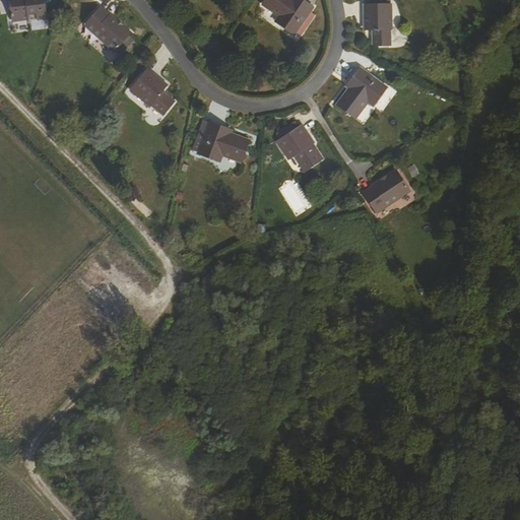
[(22,0),(12,1),(14,20),(30,18),(30,19),(46,17),(43,0),(22,0)]
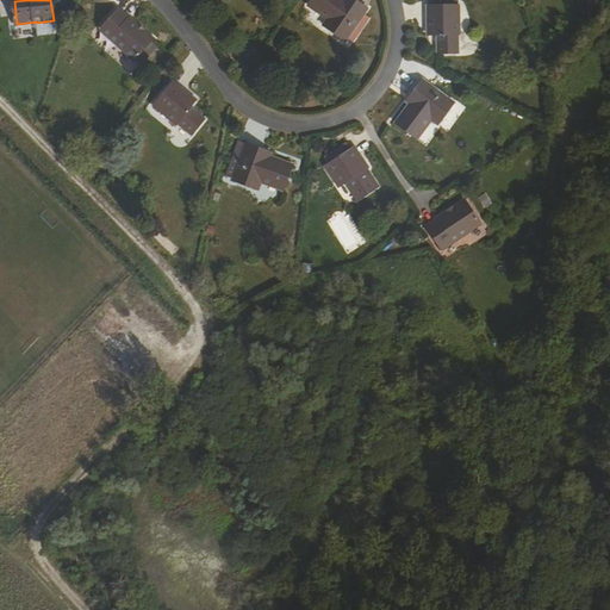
[(350,5),(343,0),(312,0),(307,7),(328,22),(323,29),(343,43),(347,38),(355,26),(363,14),(367,10),(354,0),(350,5)]
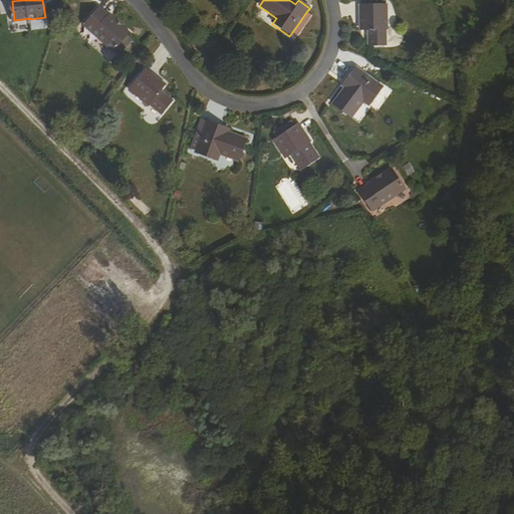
[(383,6),(383,2),(373,2),(373,0),(368,0),(363,0),(364,5),(361,4),(360,4),(360,17),(363,17),(364,29),(368,29),(368,45),(383,45),(383,29),(387,29),(386,6),(383,6)]
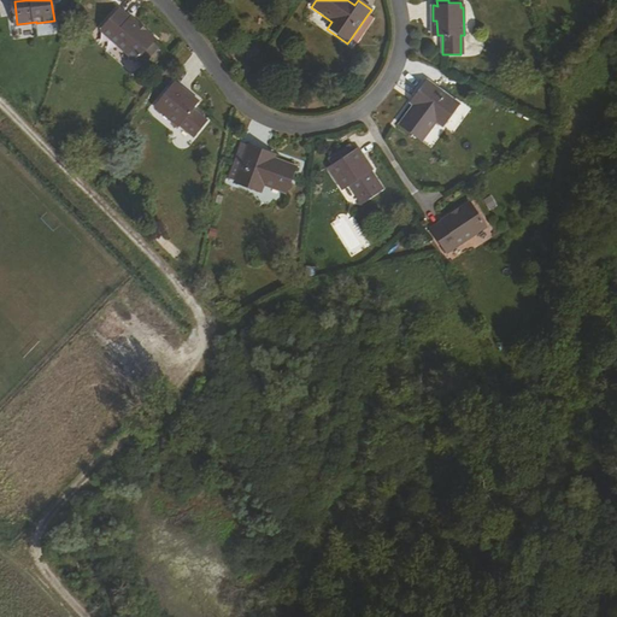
[(141,56),(153,41),(154,40),(119,10),(101,30),(135,62),(137,59),(141,56)]
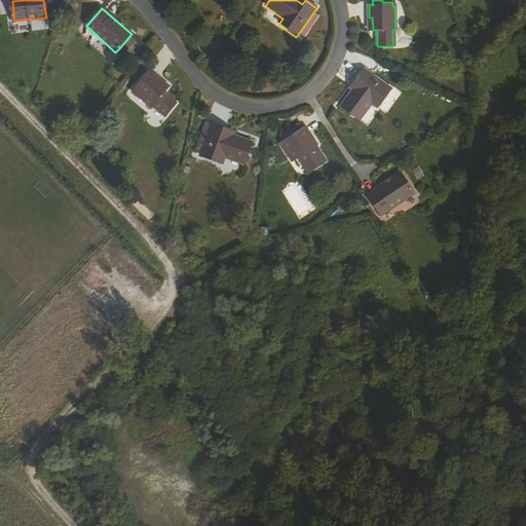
[(318,15),(313,12),(306,23),(311,26),(318,15)]
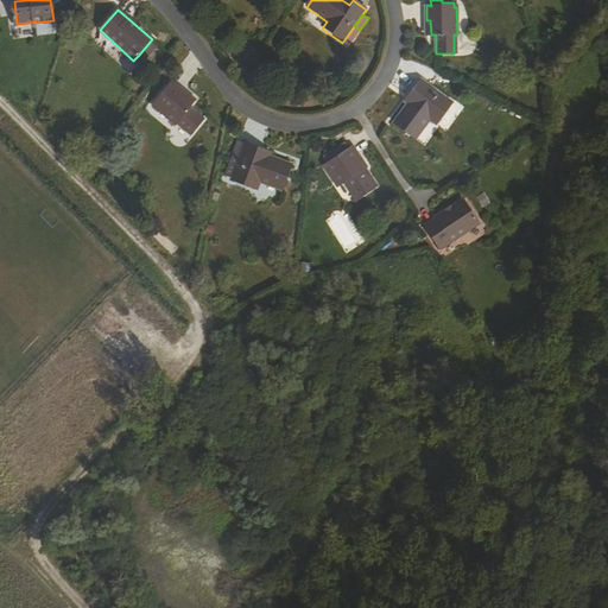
[(352,42),(360,30),(354,26),(346,38),(352,42)]
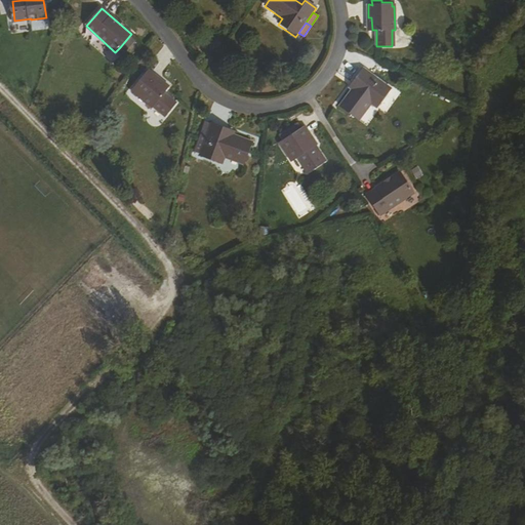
[(135,40),(130,35),(120,47),(124,51),(135,40)]
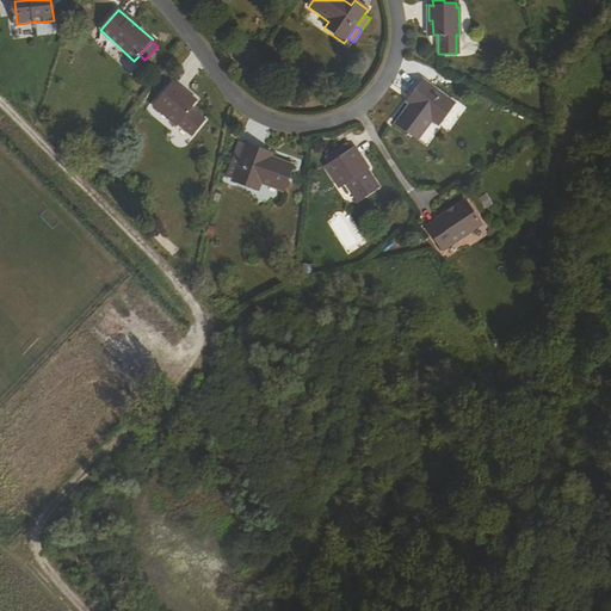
[(413,93),(417,97),(411,105),(396,124),(417,140),(431,121),(438,127),(455,105),(423,80),(413,93)]
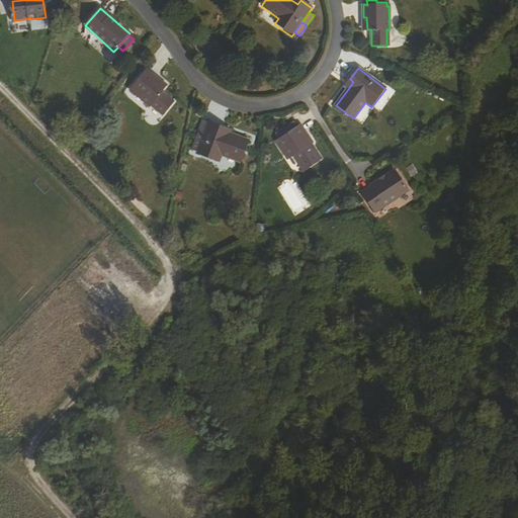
[(164,87),(155,80),(157,78),(147,69),(139,79),(140,80),(132,90),(150,105),(151,103),(163,113),(173,101),(161,91),(164,87)]
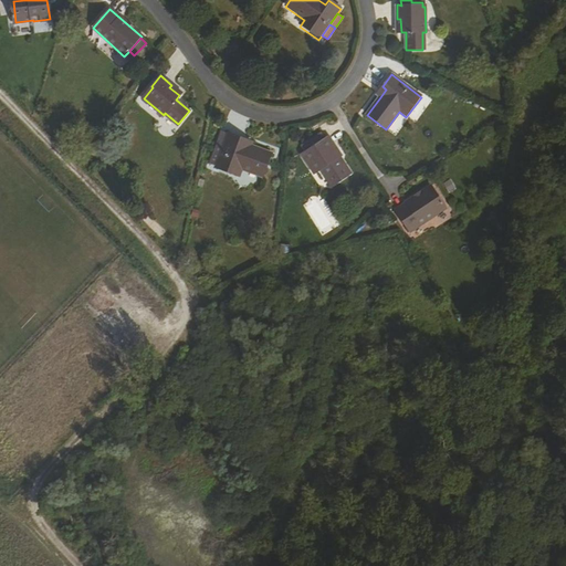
[(181,93),(171,85),(169,87),(179,95),(181,93)]
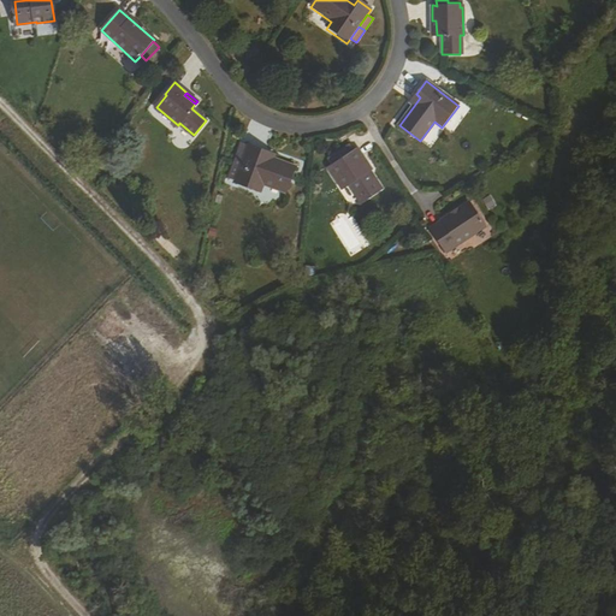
[(410,102),(414,106),(420,98),(416,94),(410,102)]
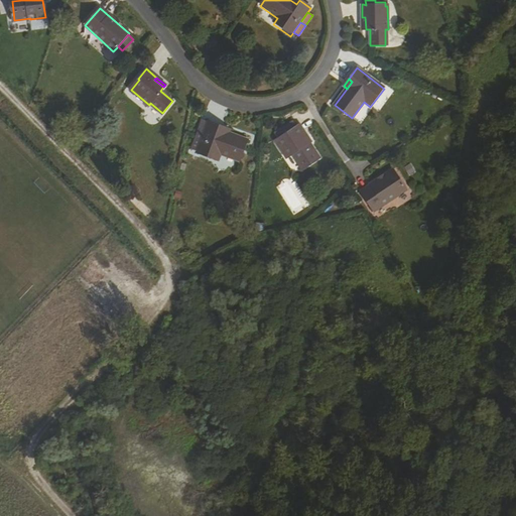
[(196,133),(203,135),(207,123),(201,120),(196,133)]
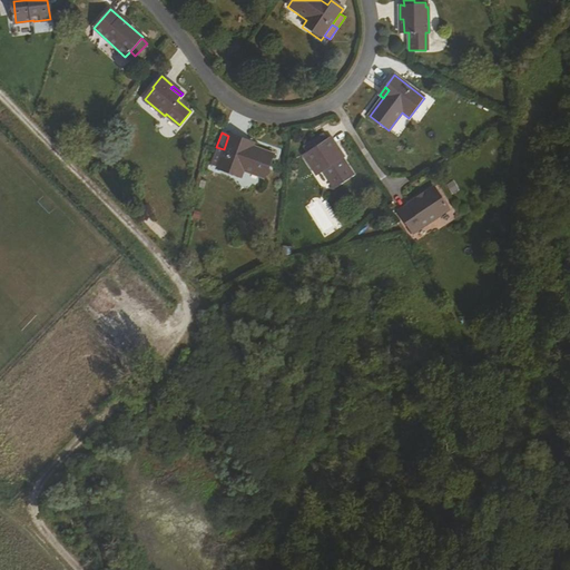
[(265,179),(273,155),(251,147),(243,144),(244,140),(228,136),(224,149),(216,147),(210,165),(218,168),(217,170),(241,178),(243,172),(265,179)]
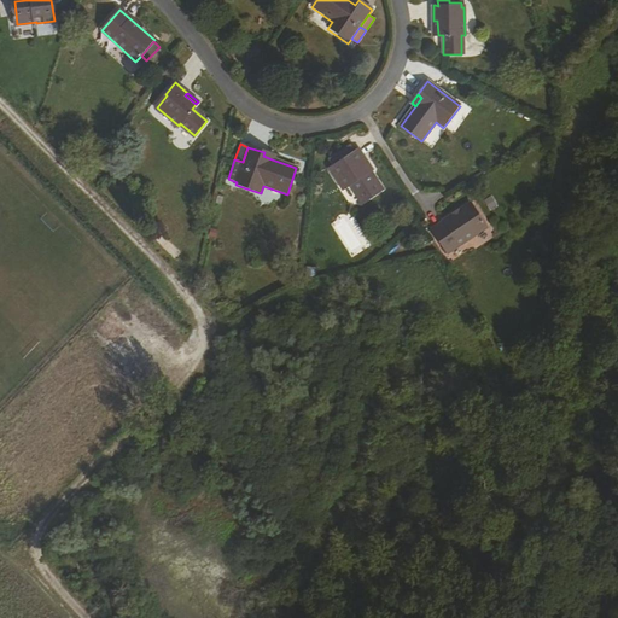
[(348,181),(350,186),(362,204),(383,191),(372,173),(369,174),(367,169),(371,167),(360,150),(355,153),(351,156),(339,163),(334,167),(330,169),(340,186),(348,181)]
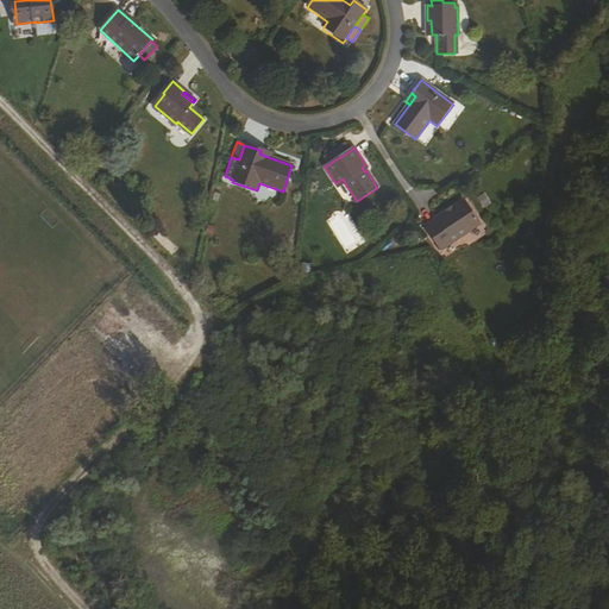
[(331,155),(334,161),(346,154),(343,148),(331,155)]
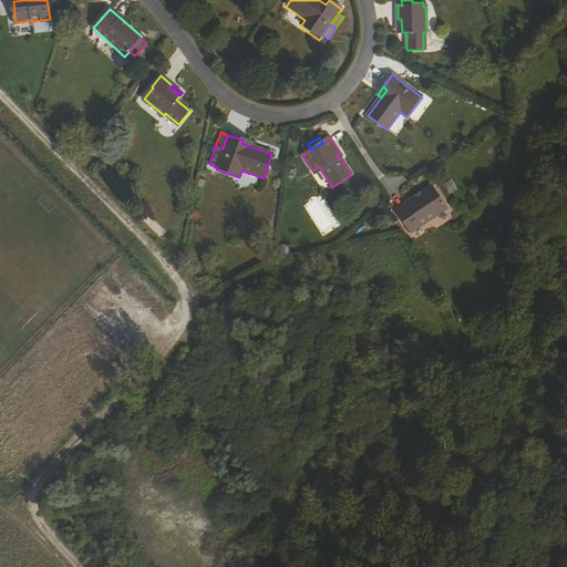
[(432,187),(397,210),(410,232),(445,208),(432,187)]
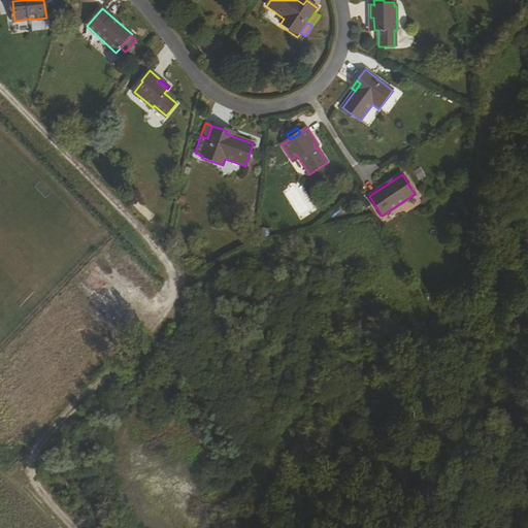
[(99,259),(89,269),(100,281),(110,270),(99,259)]
